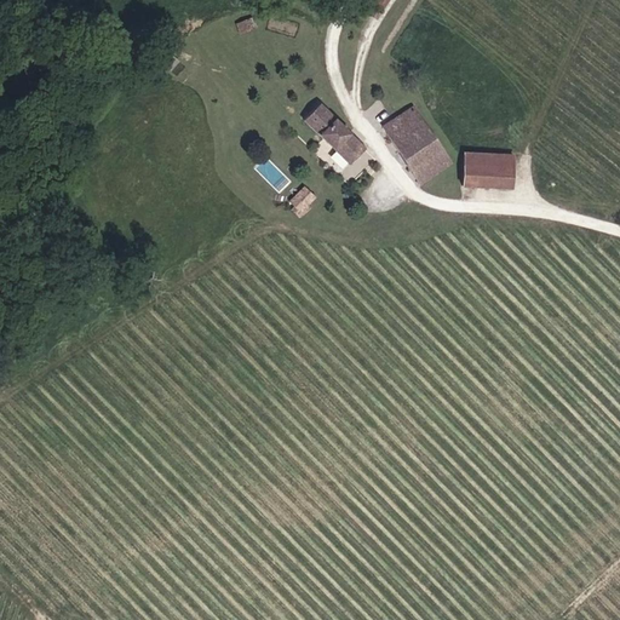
[(258,40),(253,26),(237,32),(242,45),(258,40)]
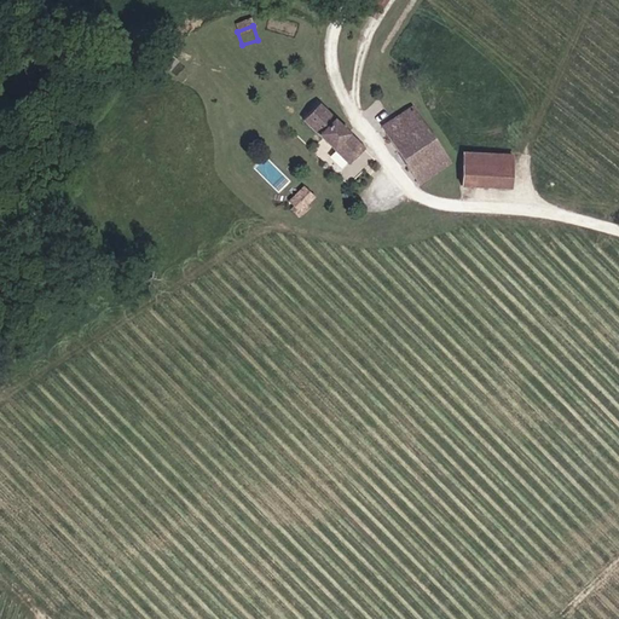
[(382,127),(424,185),(427,184),(455,163),(412,105),(382,127)]
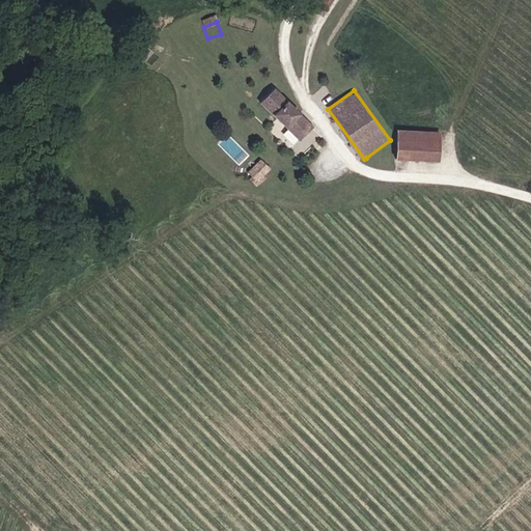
[(309,147),(323,136),(278,91),(272,98),(277,103),(271,109),(309,147)]
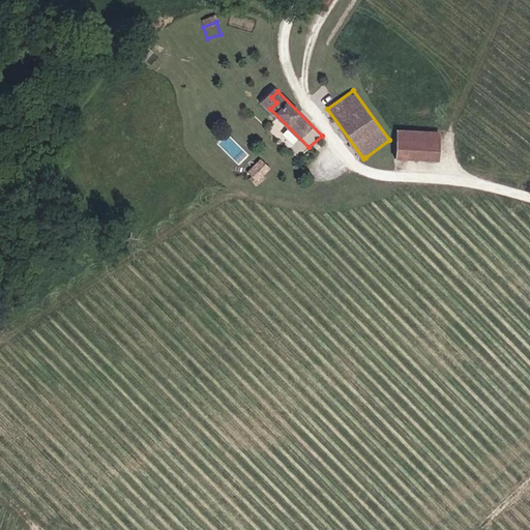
[(434,159),(436,131),(398,129),(396,156),(434,159)]
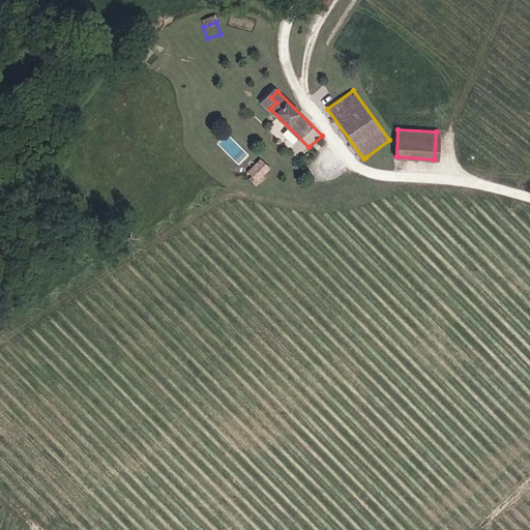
[(259,184),(273,168),(260,157),(246,174),(259,184)]
